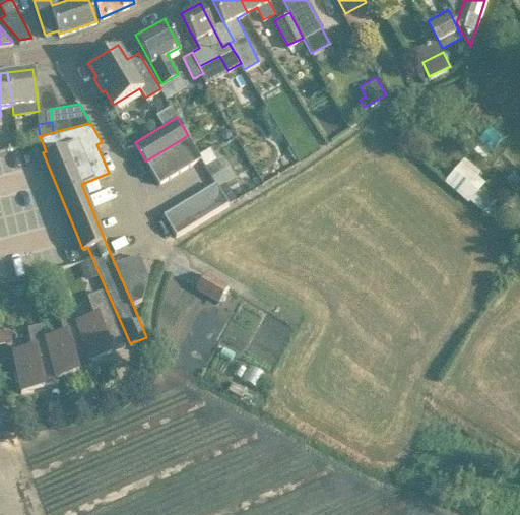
[(0,145),(0,147),(18,143),(16,133),(0,137),(0,145)]
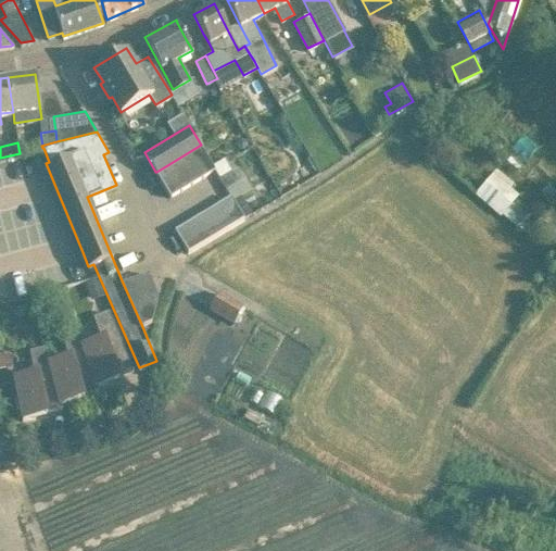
[(201,145),(189,151),(203,174),(215,167),(201,145)]
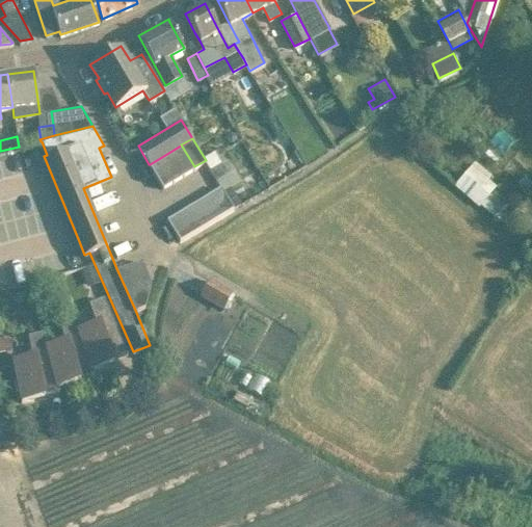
[(184,174),(194,166),(181,145),(170,151),(184,174)]
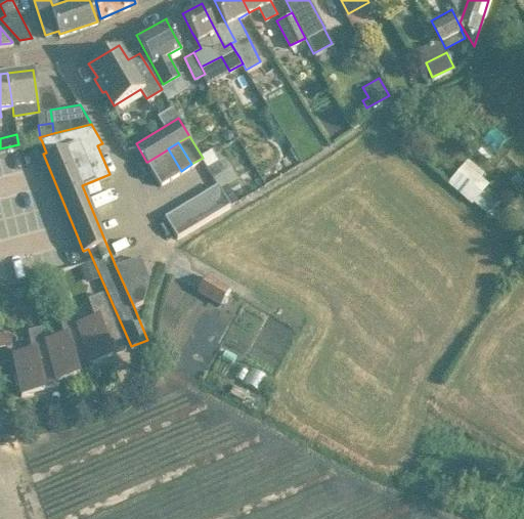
[(171,177),(181,171),(168,148),(158,156),(171,177)]
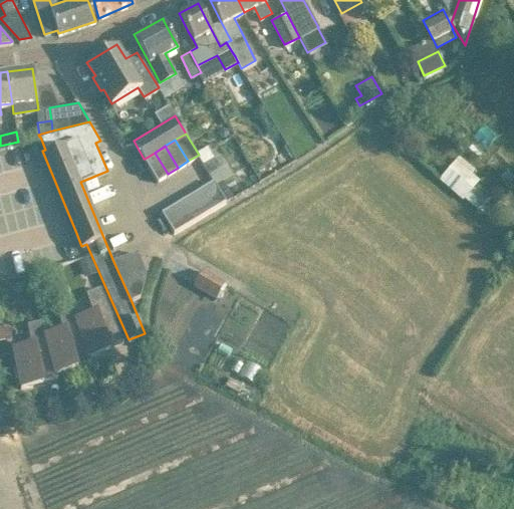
[(168,174),(155,153),(145,159),(157,180),(168,174)]
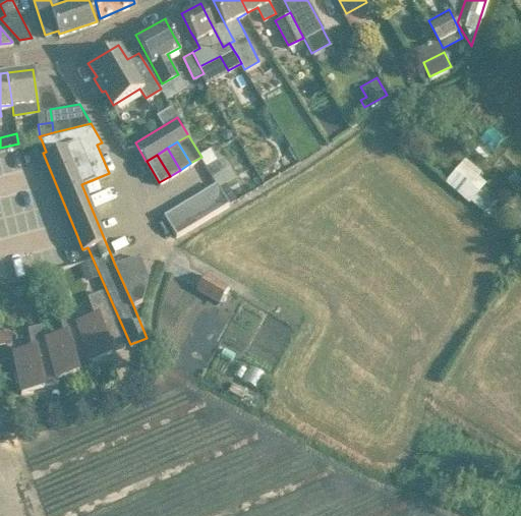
[(469,198),(482,209),(484,211),(496,197),(482,184),(485,181),(477,173),(480,170),(464,157),(445,179),(444,180),(448,183),(448,182),(451,184),(450,185),(454,188),(454,187),(456,189),(456,190),(468,201),(469,198)]
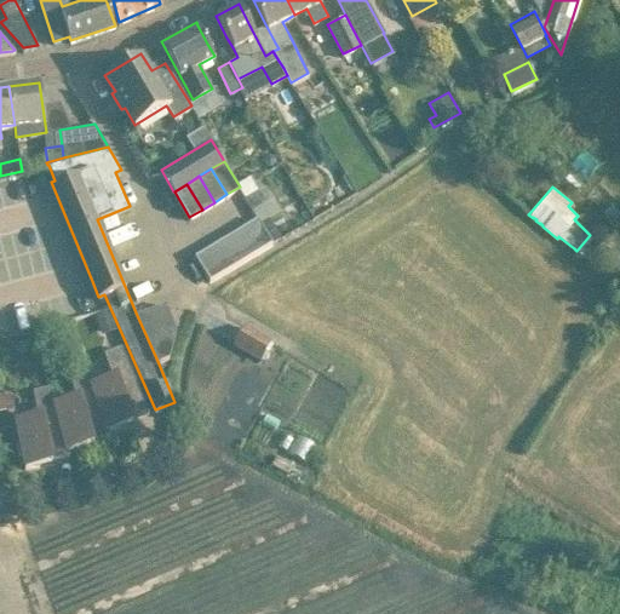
[(273,196),(252,208),(257,216),(260,222),(262,221),(269,217),(281,210),(273,196)]
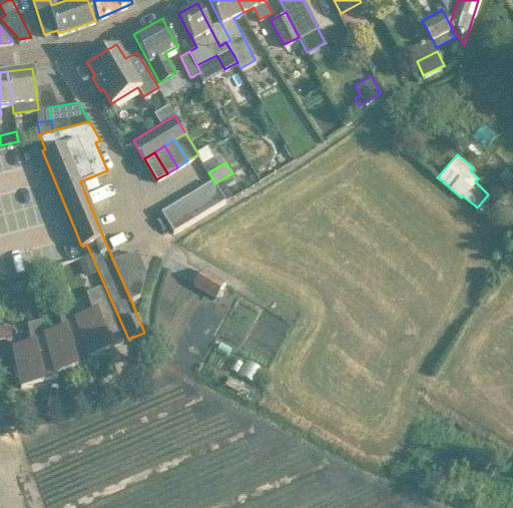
[(212,178),(202,185),(214,205),(225,199),(220,190),(215,183),(212,178)]
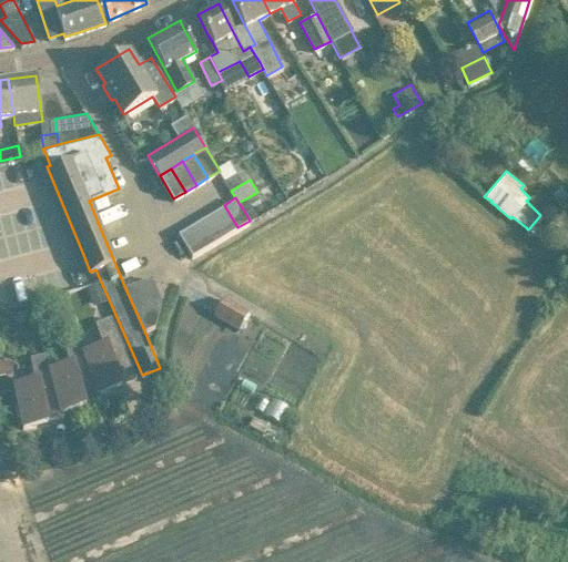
[(240,202),(239,203),(244,211),(250,221),(256,216),(251,206),(246,198),(240,202)]
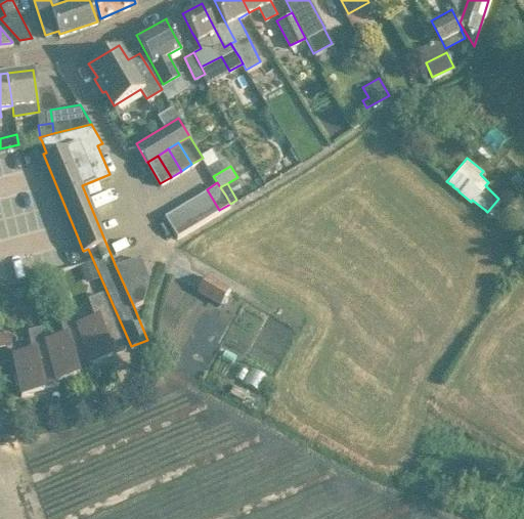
[(207,189),(195,196),(209,217),(219,210),(207,189)]
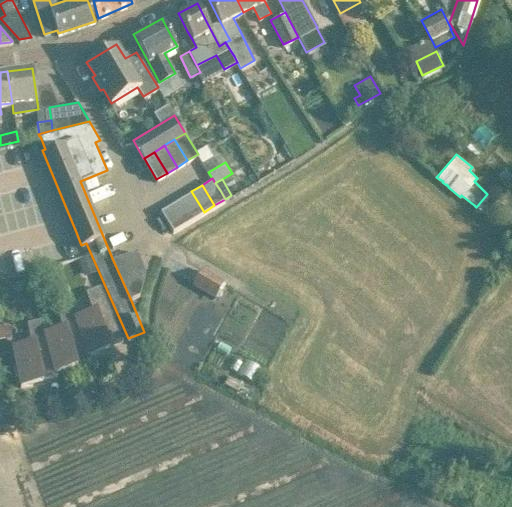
[(193,218),(204,212),(191,191),(181,197),(193,218)]
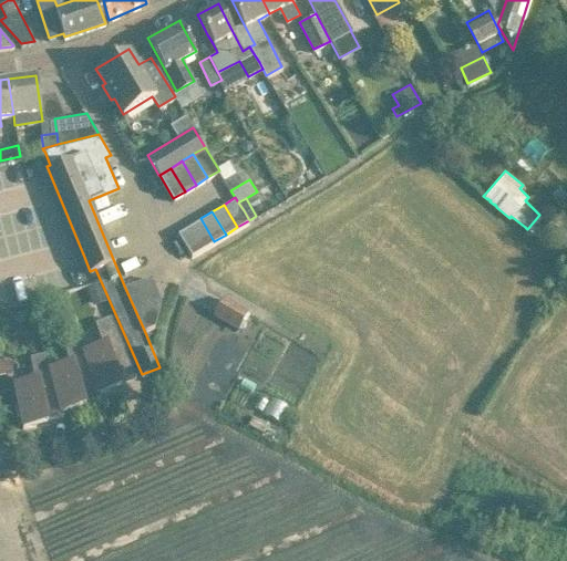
[(200,218),(188,226),(203,248),(209,245),(214,241),(200,218)]
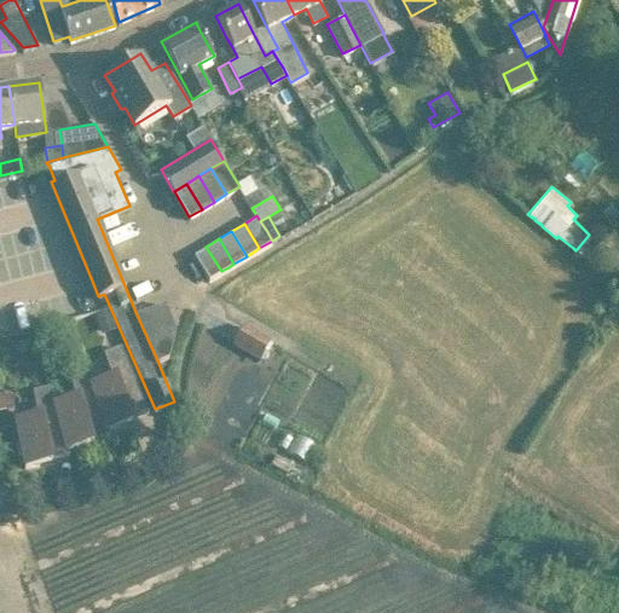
[(219,272),(221,271),(206,247),(195,254),(210,278),(219,272)]
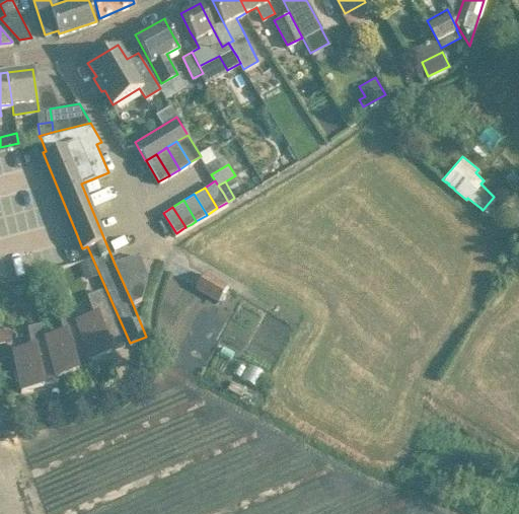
[(138,252),(114,262),(132,302),(141,298),(147,276),(138,252)]
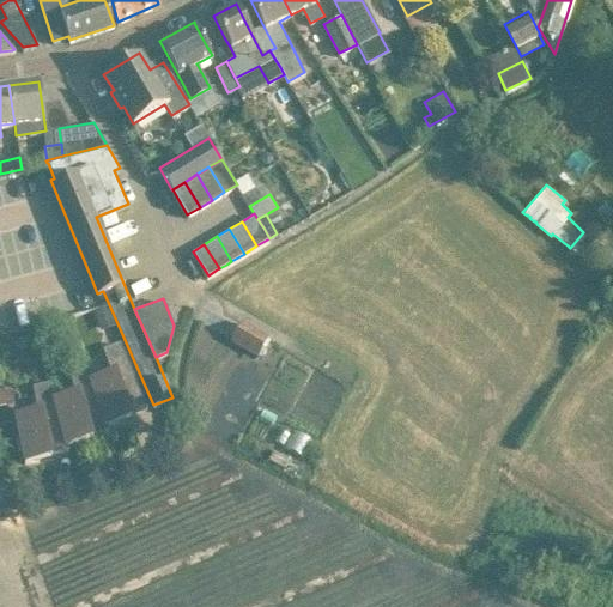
[(99,328),(115,322),(108,303),(92,310),(99,328)]
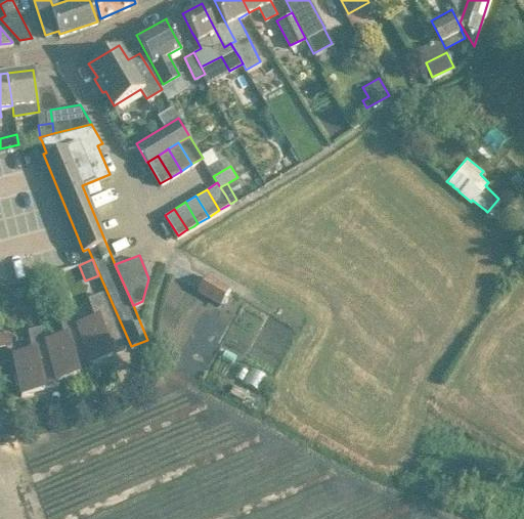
[(58,276),(45,272),(41,287),(54,291),(58,276)]
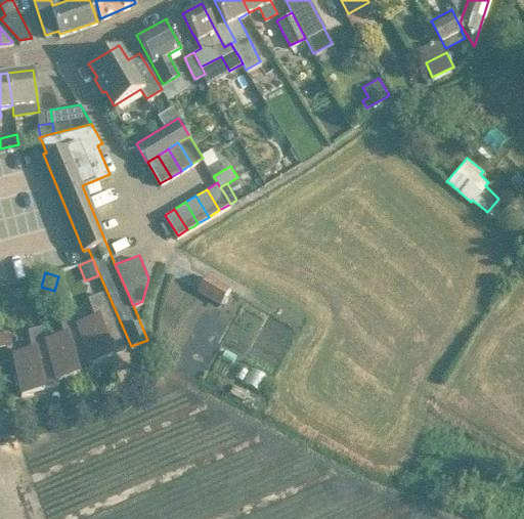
[(219,301),(227,286),(207,273),(198,289),(219,301)]
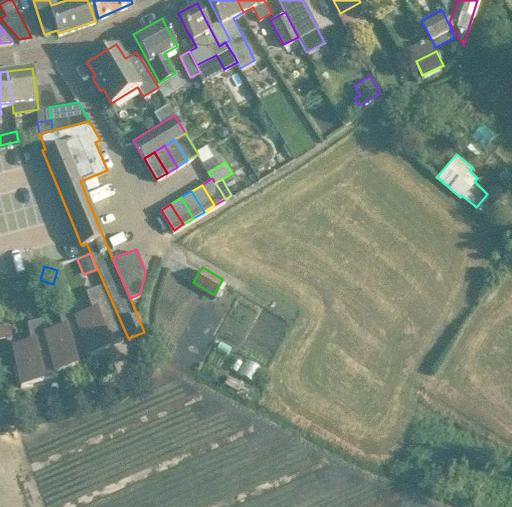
[(90,311),(76,316),(89,354),(99,350),(109,347),(108,344),(122,338),(100,285),(86,290),(91,306),(90,311)]
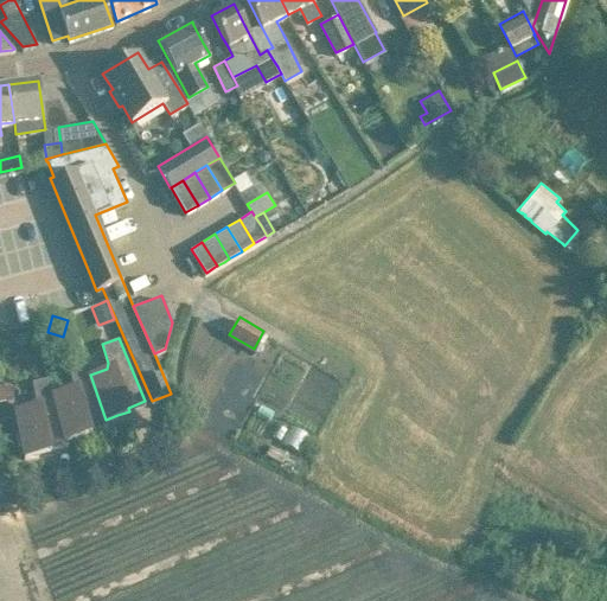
[(71,389),(53,394),(66,439),(90,432),(90,429),(107,424),(106,420),(90,375),(84,358),(68,363),(72,383),(71,389)]
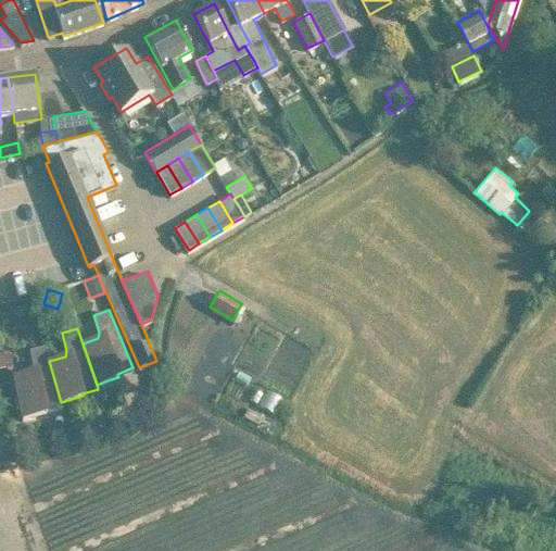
[(282,354),(311,370),(321,349),(293,334),(282,354)]
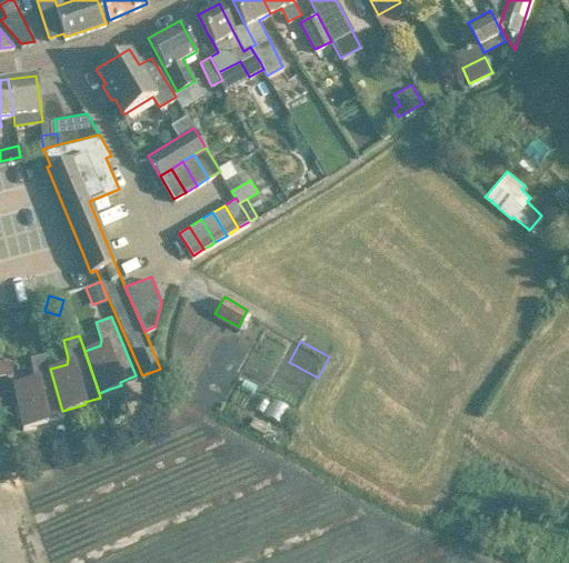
[(31,380),(13,383),(22,428),(36,424),(48,422),(47,419),(63,415),(62,411),(50,369),(47,353),(30,357),(33,375),(31,380)]
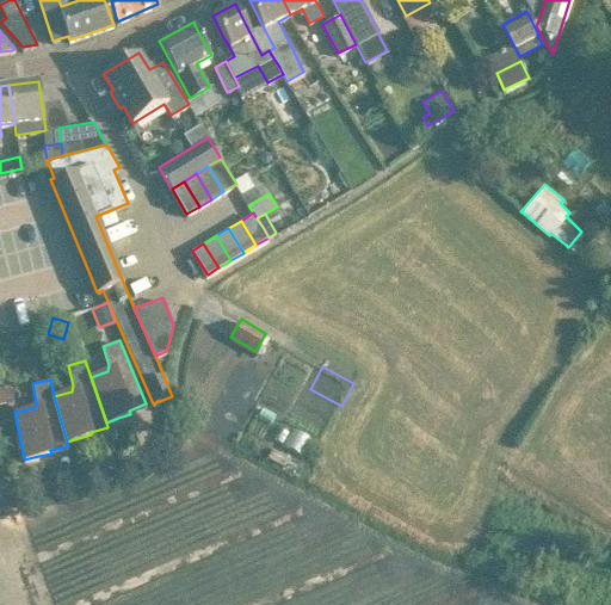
[(0,401),(13,401),(12,386),(0,386),(0,401)]
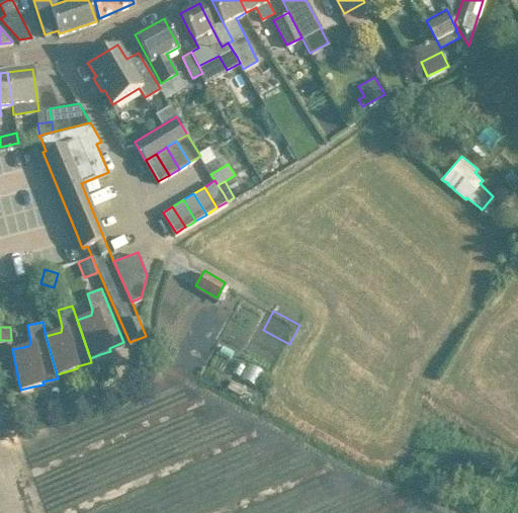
[(241,393),(245,385),(233,378),(229,387),(241,393)]
